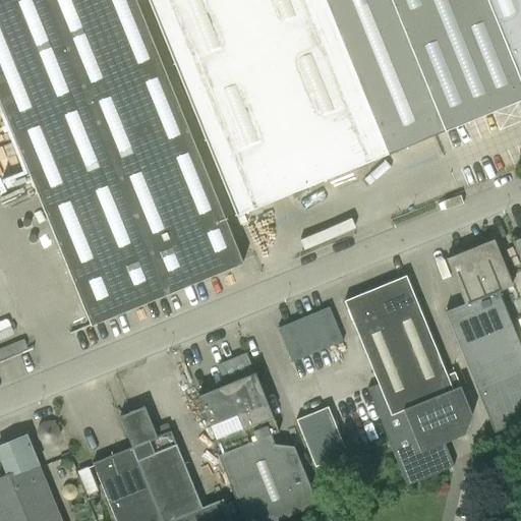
[(0,0),(0,103),(91,326),(242,264),(134,0),(0,0)]
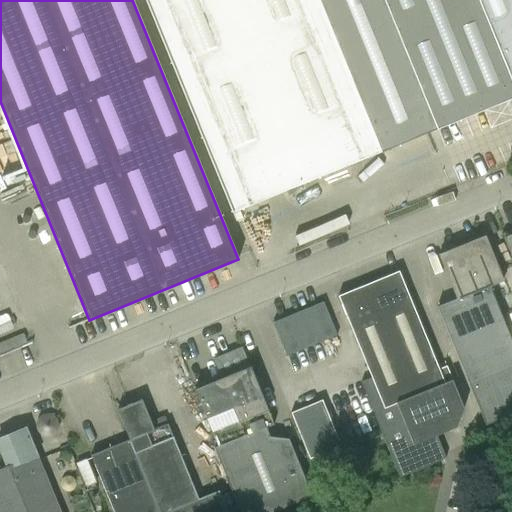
[(145,0),(233,215),(381,151),(318,0),(145,0)]
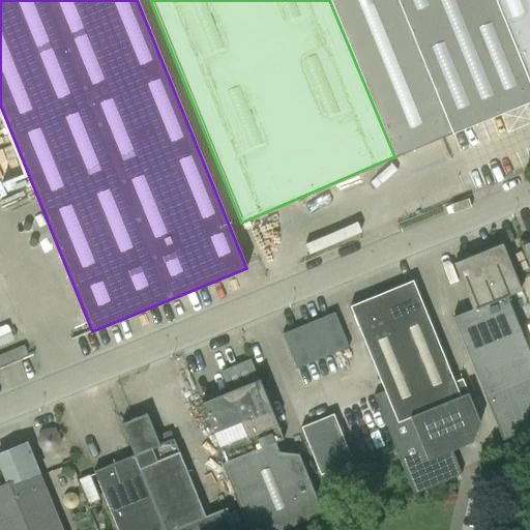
[(529,0),(329,0),(394,156),(529,100),(529,0)]
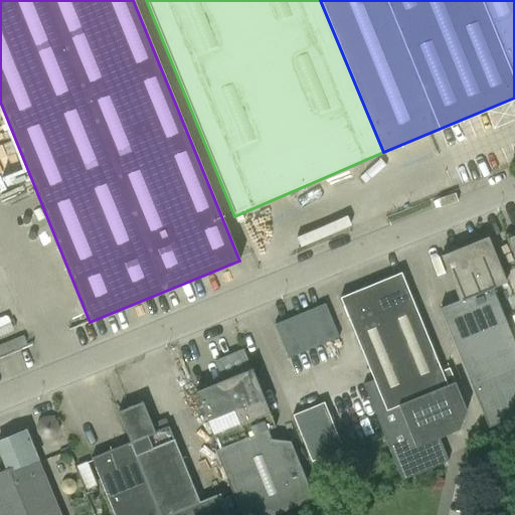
[(514,230),(505,235),(507,238),(514,259),(514,230)]
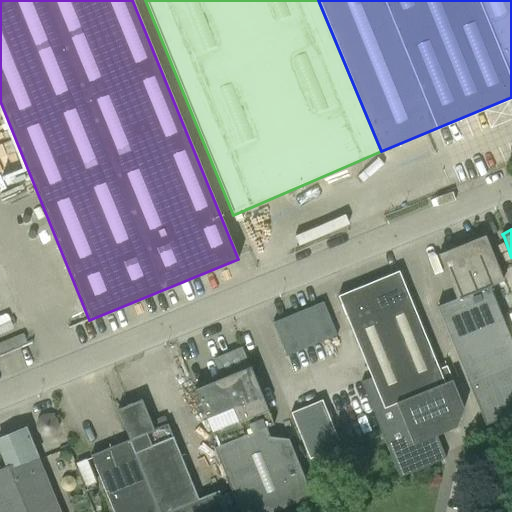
[(511,413),(511,342),(489,286),(503,281),(485,236),(439,255),(457,299),(437,307),(485,425),(511,413)]
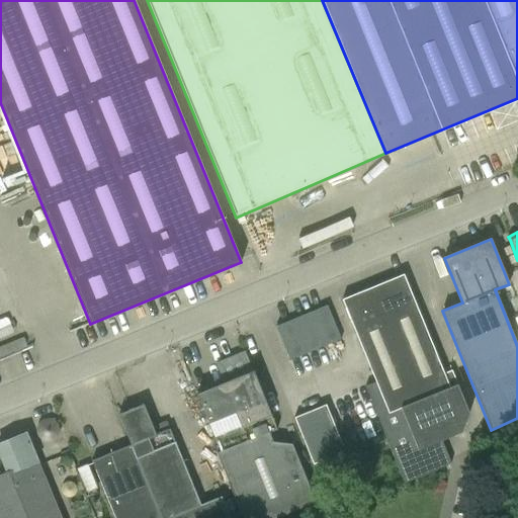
[(342,299),(375,382),(389,414),(402,408),(418,448),(441,439),(461,432),(469,414),(452,370),(444,373),(404,274),(342,299)]
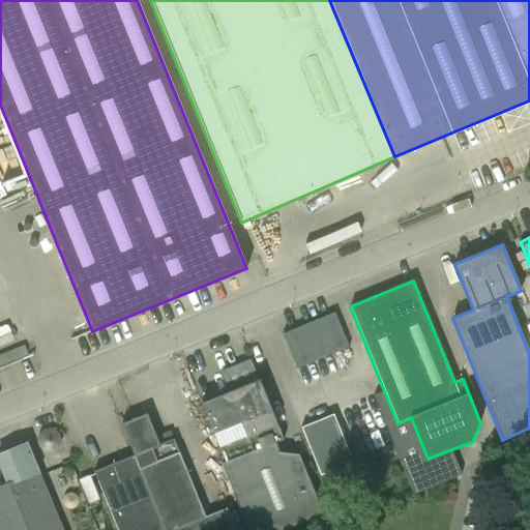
[(349,348),(334,313),(283,334),(297,369),(349,348)]
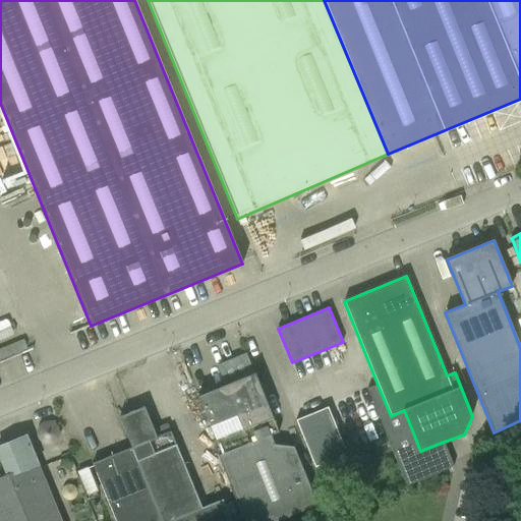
[(278,431),(254,373),(198,396),(222,454),(218,456),(244,520),(278,520),(317,505),(293,447),(275,445),(271,435),(278,431)]
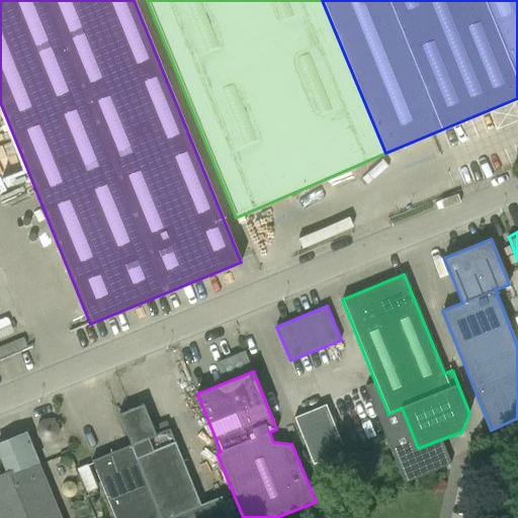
[(389,414),(375,382),(365,386),(405,482),(451,462),(441,439),(418,448),(402,408),(389,414)]
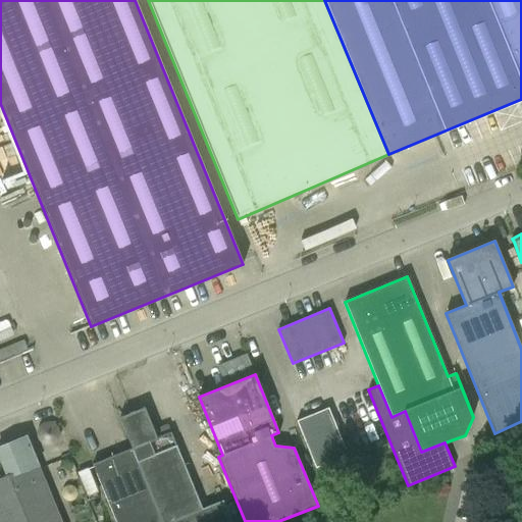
[(316,467),(349,454),(328,407),(297,420),(316,467)]
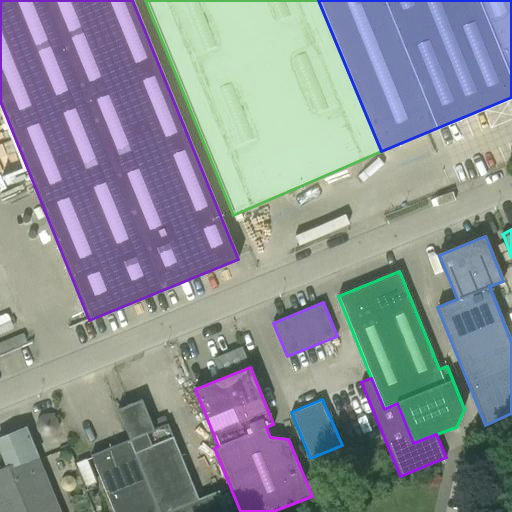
[(164,416),(151,422),(142,400),(117,410),(129,440),(127,441),(157,511),(227,511),(219,491),(198,499),(167,424),(164,416)]
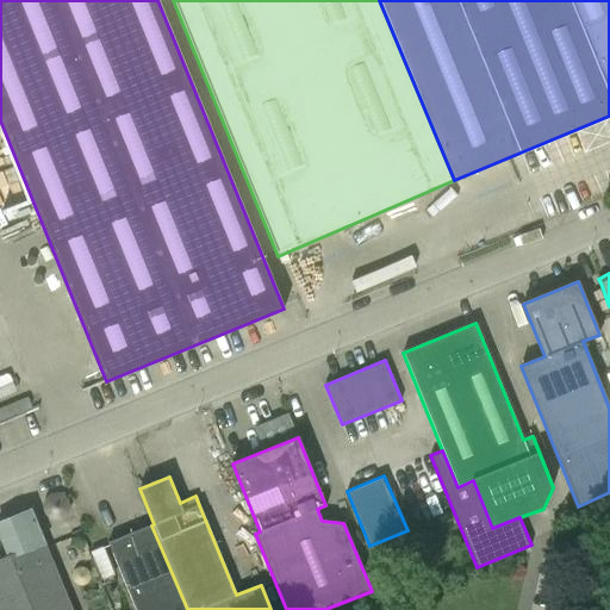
[(51,496),(51,515),(69,515),(69,495),(51,496)]
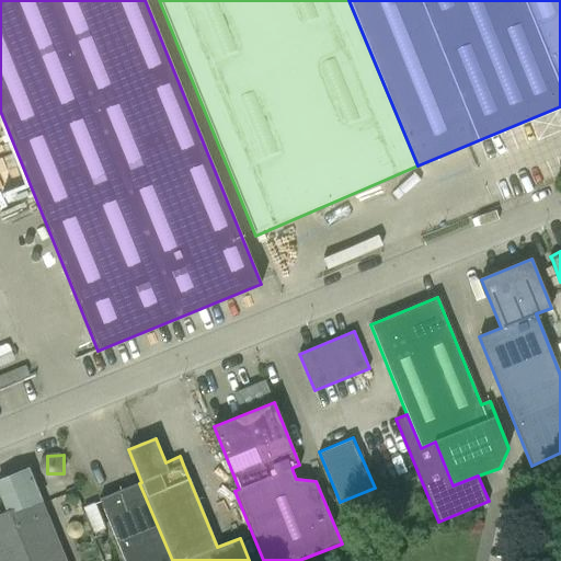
[(0,491),(9,512),(0,514),(0,560),(65,560),(41,500),(27,470),(0,481),(0,491)]
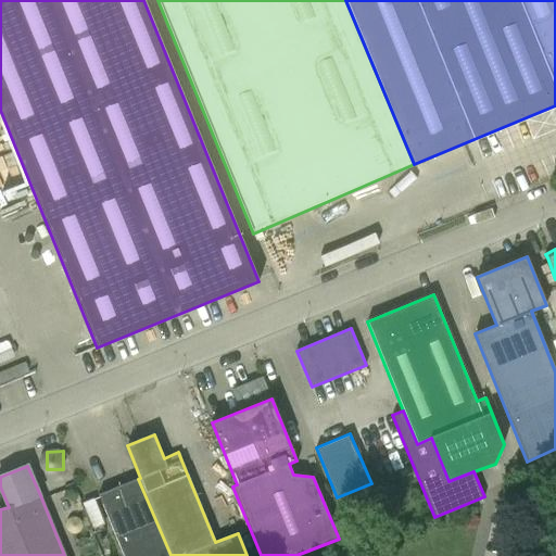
[(124,555),(171,555),(138,479),(99,494),(124,555)]
